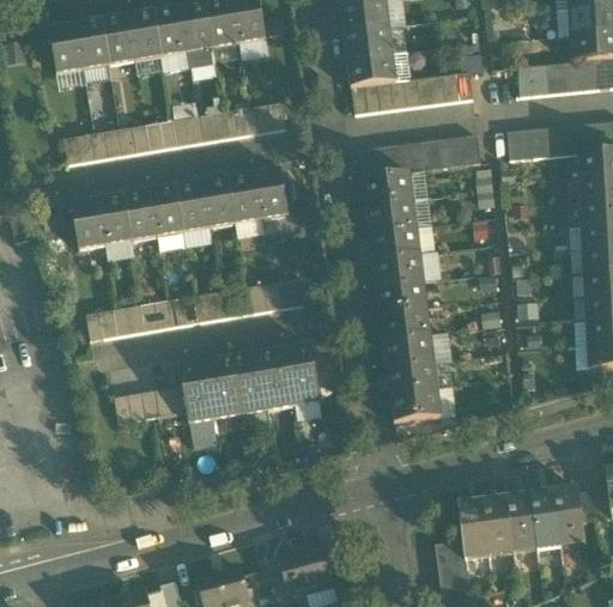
[(213,47),(240,43),(232,0),(219,0),(206,2),(213,47)]
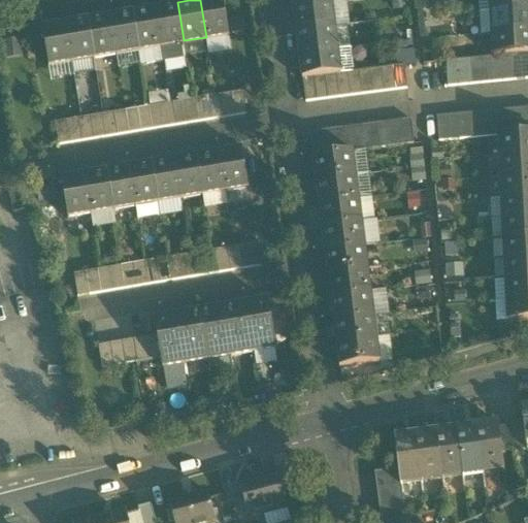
[(200,0),(206,37),(229,33),(224,0),(200,0)]
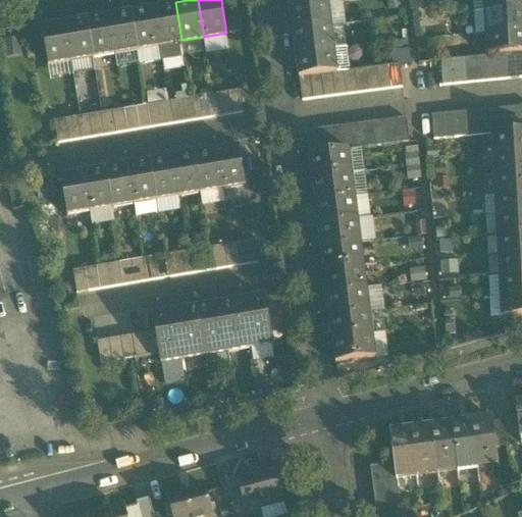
[(290,4),(293,28),(331,22),(328,0),(290,4)]
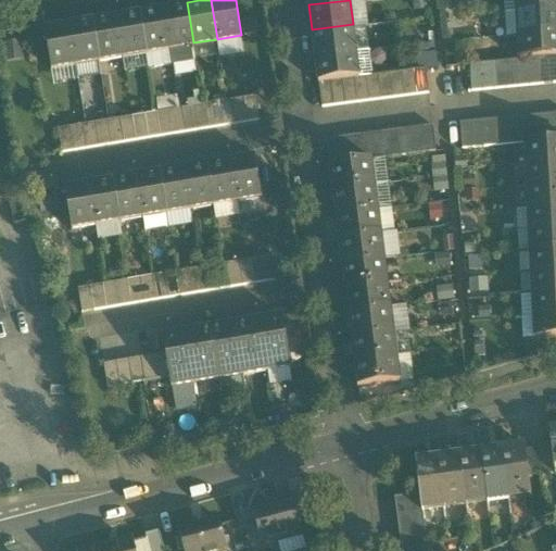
[(353,24),(366,23),(368,23),(365,0),(350,0),(353,24)]
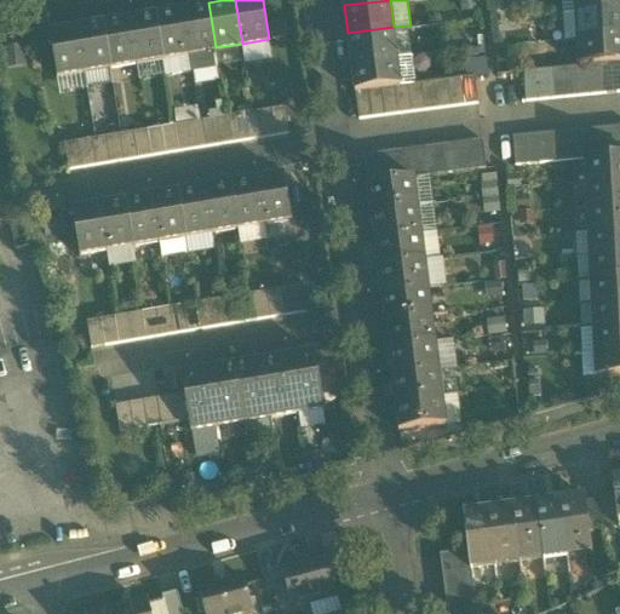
[(562,0),(563,12),(578,11),(577,0),(562,0)]
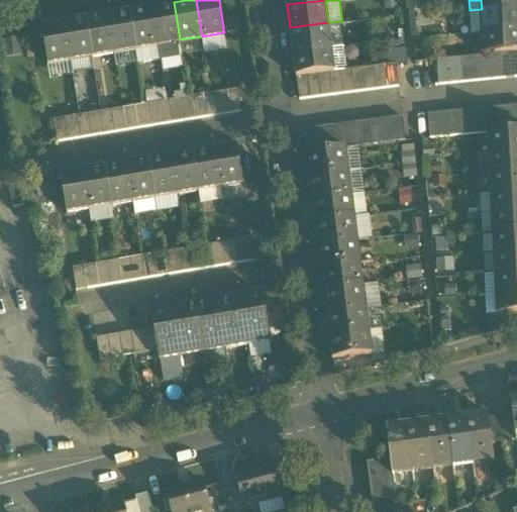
[(481,0),(482,9),(516,7),(516,0),(481,0)]
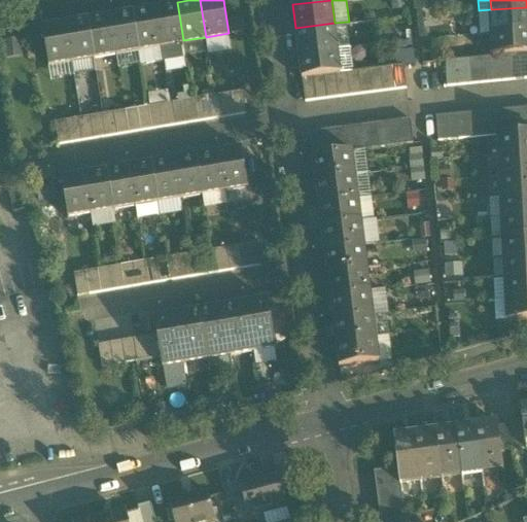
[(162,44),(183,40),(177,2),(154,5),(162,44)]
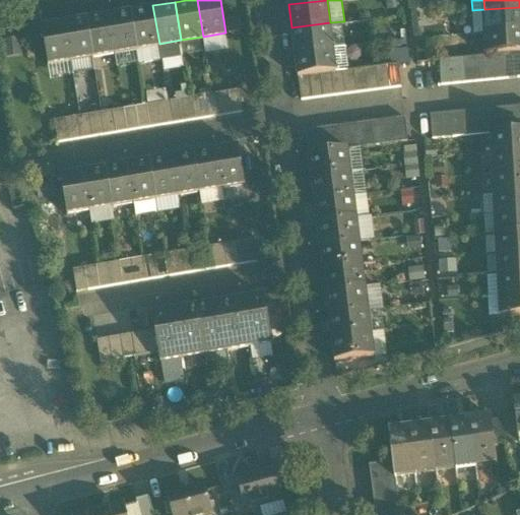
[(137,48),(159,44),(152,5),(131,9),(137,48)]
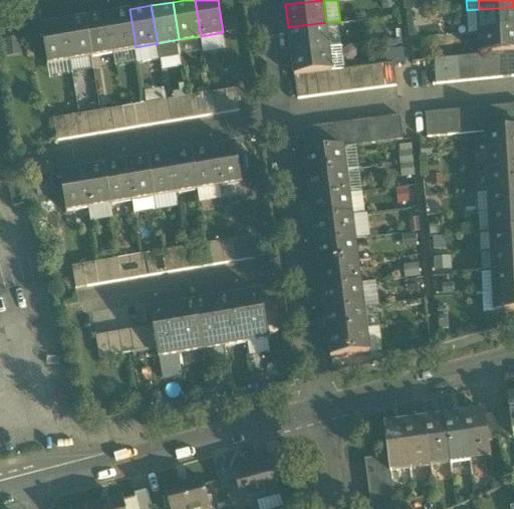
[(513,7),(479,9),(480,29),(513,27),(513,7)]
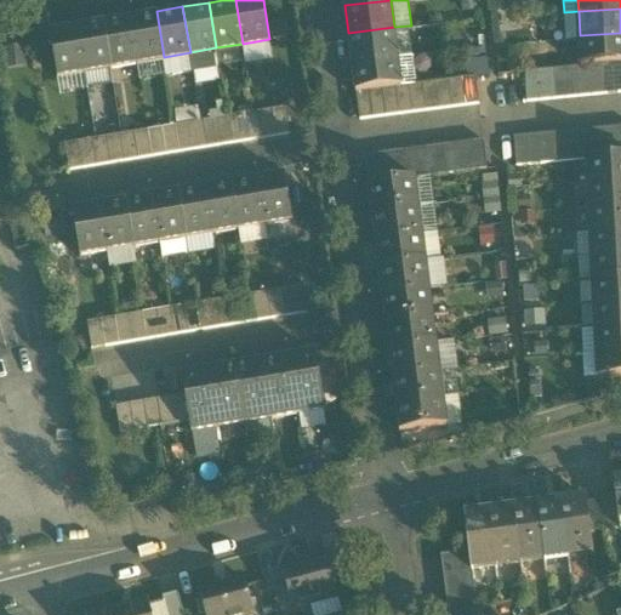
[(130,16),(137,61),(164,57),(157,11),(130,16)]
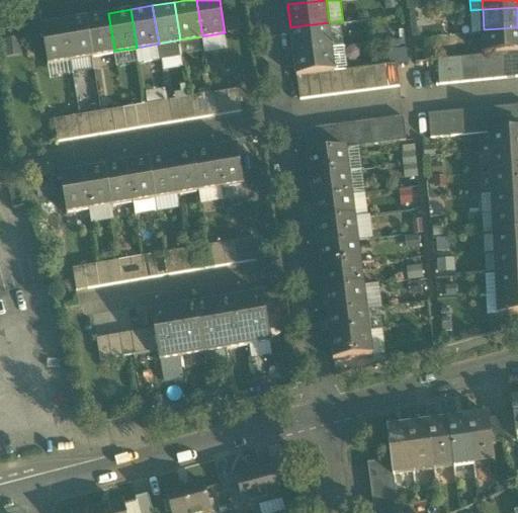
[(483,9),(470,10),(469,10),(470,30),(484,29),(483,9)]
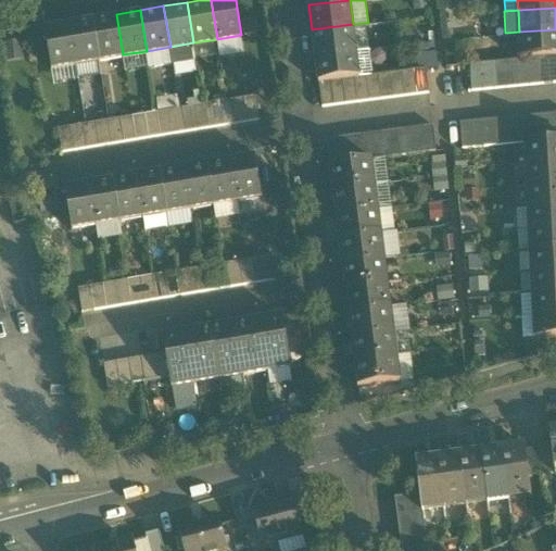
[(99,59),(123,54),(116,14),(92,17),(99,59)]
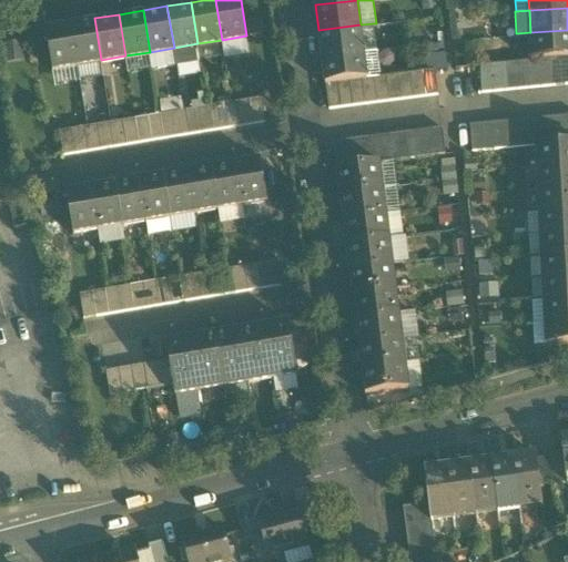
[(71,22),(78,63),(101,60),(94,18),(71,22)]
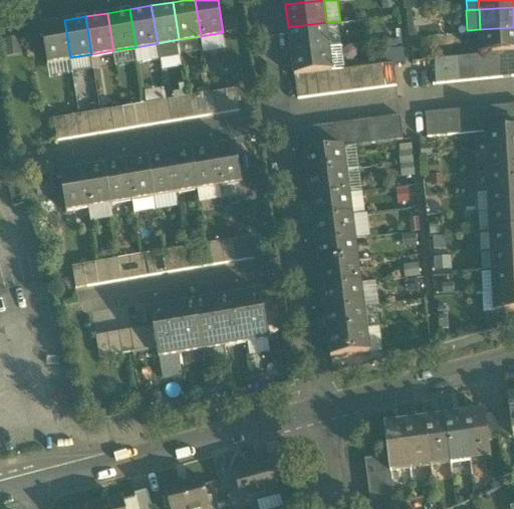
[(47,61),(70,57),(64,20),(41,24),(47,61)]
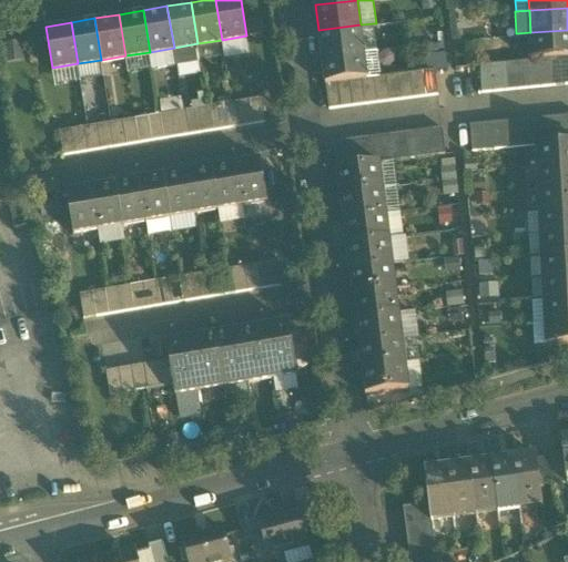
[(374,23),(361,24),(364,50),(377,48),(374,23)]
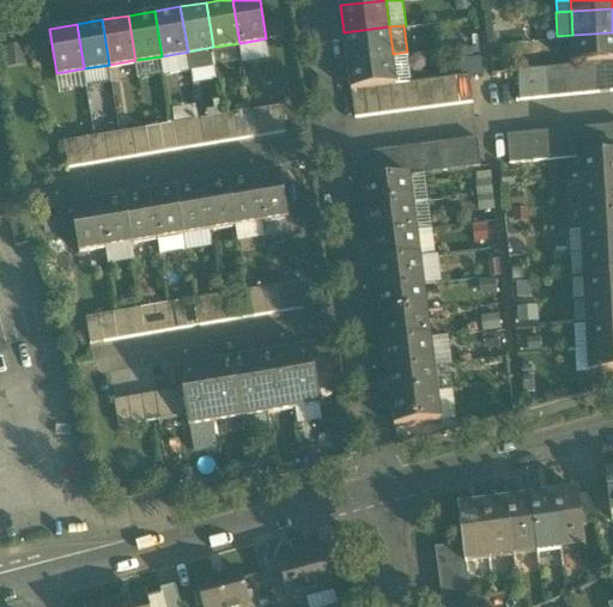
[(344,32),(347,60),(393,54),(389,26),(344,32)]
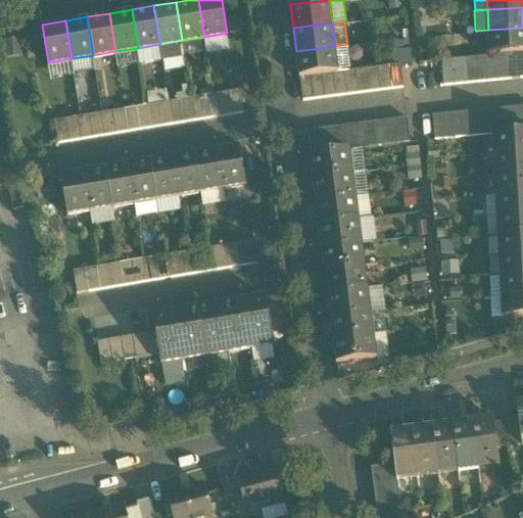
[(522,49),(522,28),(488,30),(489,51),(497,51),(508,50),(519,50),(522,49)]
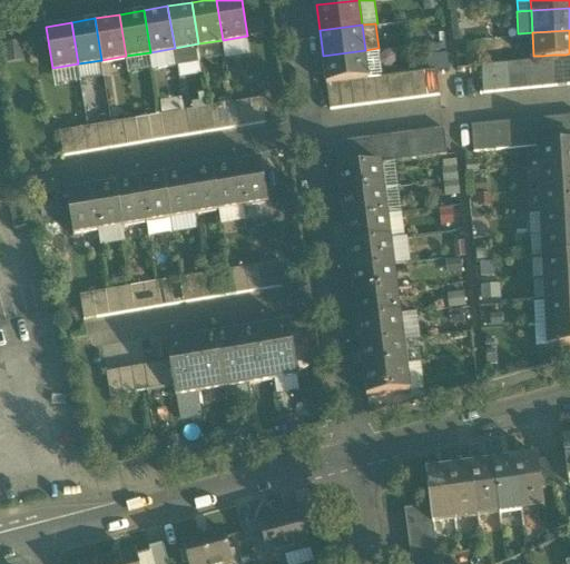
[(247,36),(223,40),(225,56),(251,51),(247,36)]
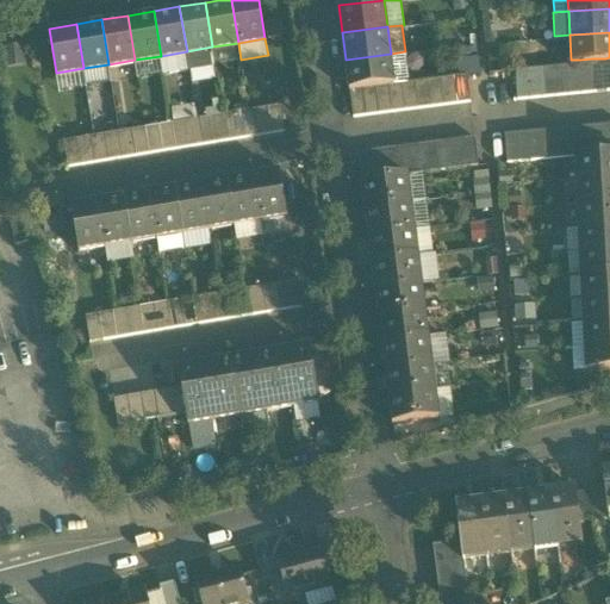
[(24,61),(23,39),(5,41),(6,62),(24,61)]
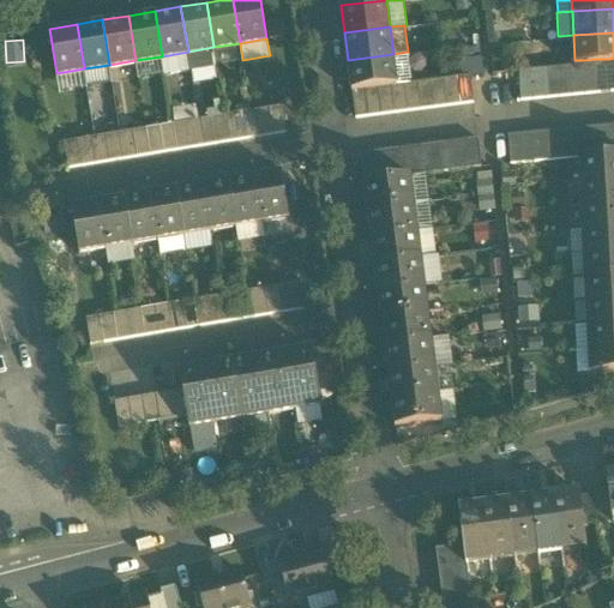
[(216,62),(214,47),(188,52),(191,67),(192,67),(215,64),(216,62)]
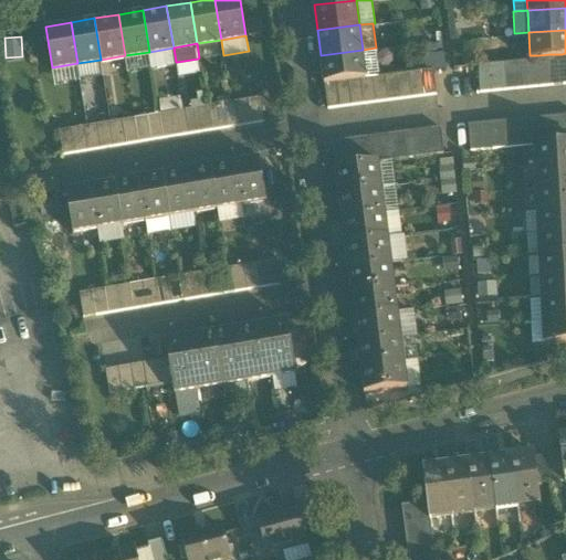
[(149,52),(152,64),(152,66),(176,62),(174,48),(149,52)]
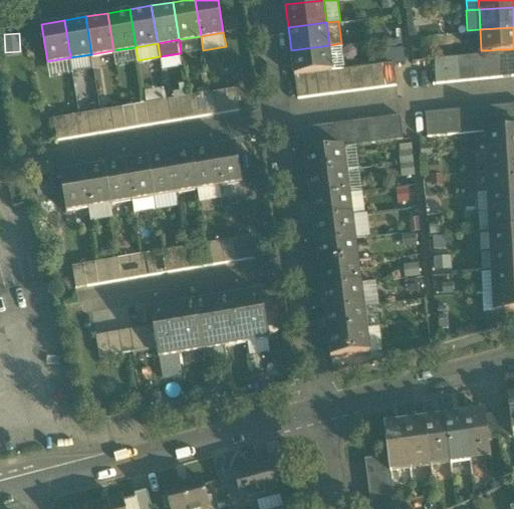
[(341,43),(329,45),(332,68),(338,67),(344,67),(341,43)]
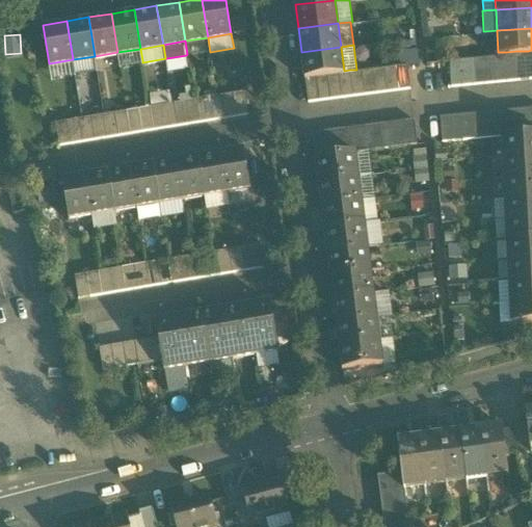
[(339,72),(344,71),(341,47),(301,52),(304,76),(317,74),(328,73),(339,72)]
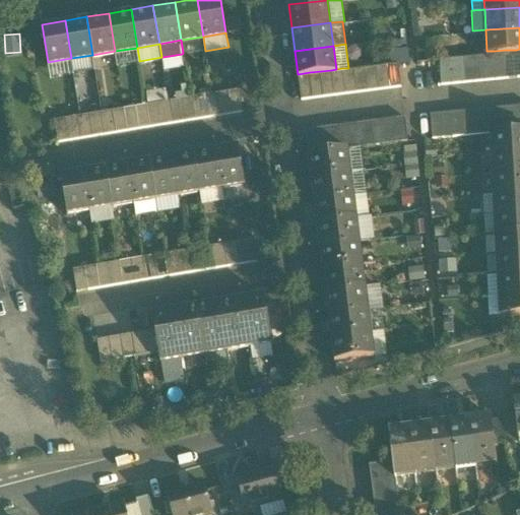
[(390,49),(392,63),(398,62),(399,62),(408,61),(407,46),(390,49)]
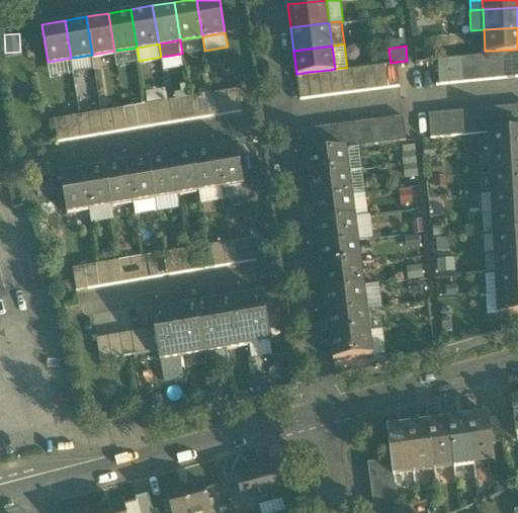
[(139,59),(137,48),(114,51),(116,63),(139,59)]
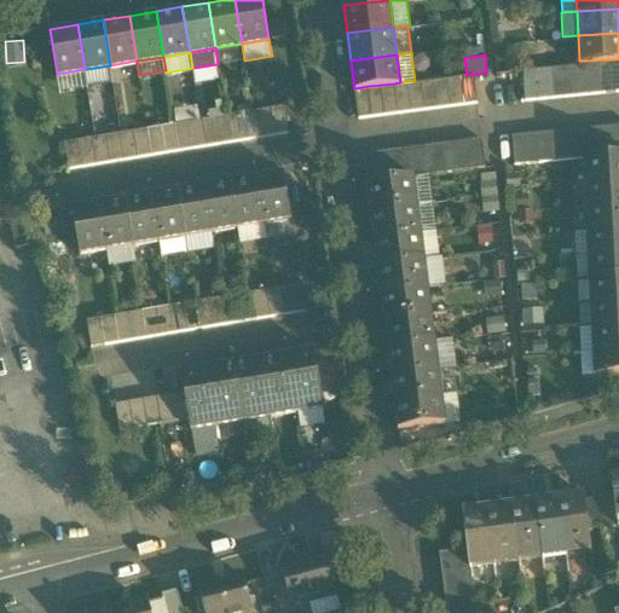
[(590,92),(603,91),(601,59),(589,61),(590,92)]
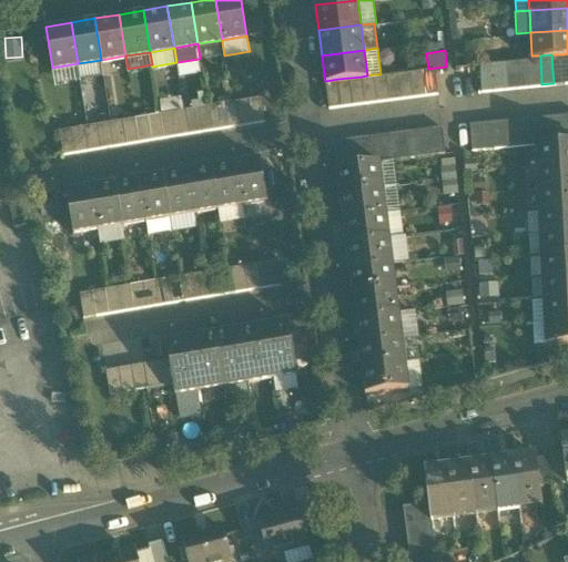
[(554,83),(566,82),(564,54),(551,54),(554,83)]
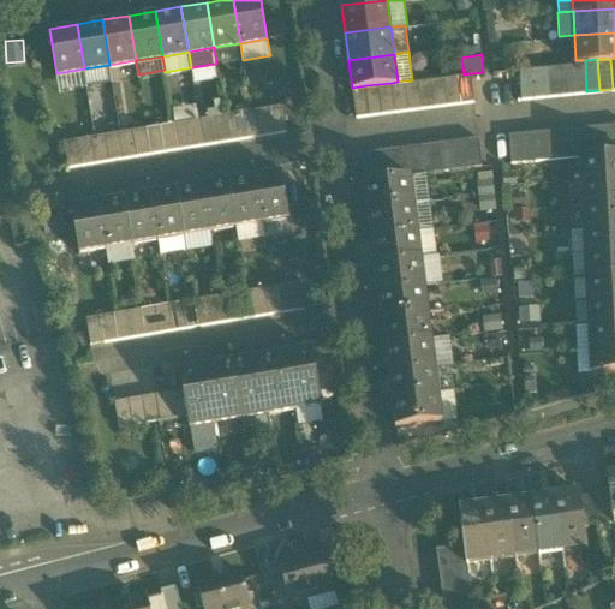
[(573,93),(586,91),(585,60),(575,60),(577,63),(572,64),(573,93)]
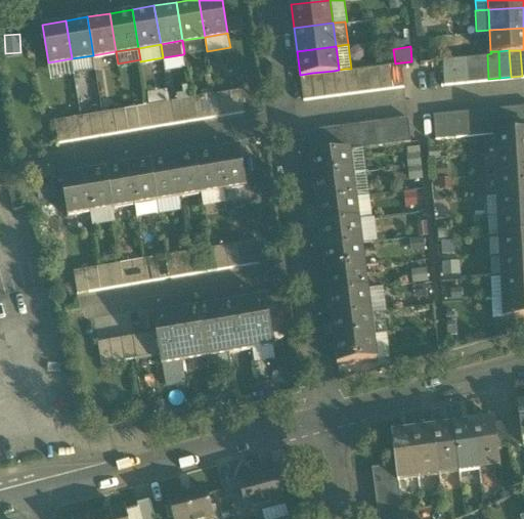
[(183,54),(164,57),(166,69),(185,65),(183,54)]
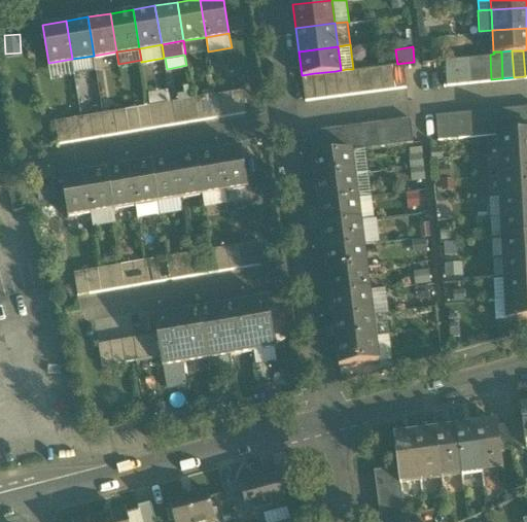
[(481,80),(491,79),(490,55),(479,56),(481,80)]
